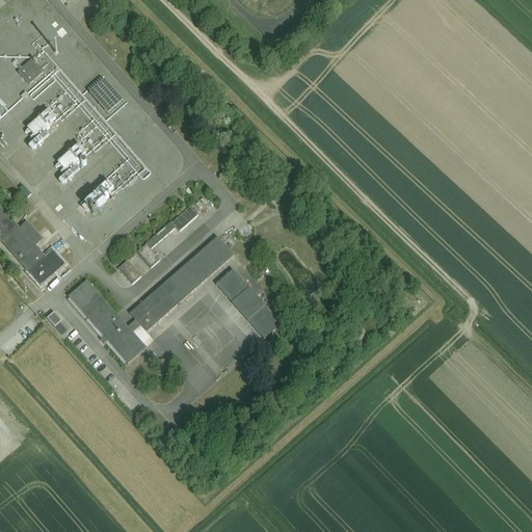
[(32,59),(18,72),(29,85),(44,72),(32,59)]
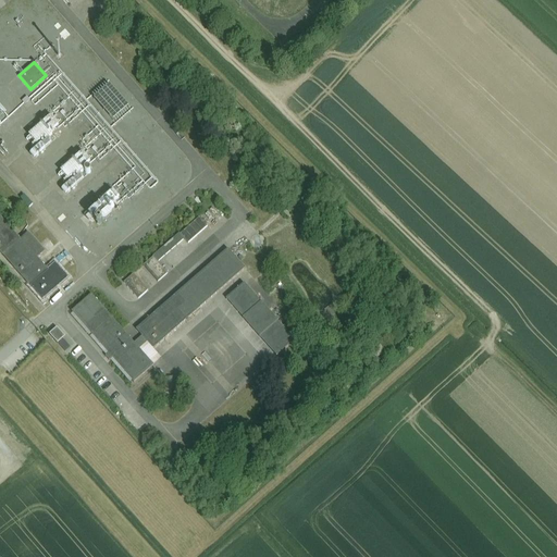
[(48,116),(26,135),(36,146),(28,152),(34,159),(62,134),(48,116)]
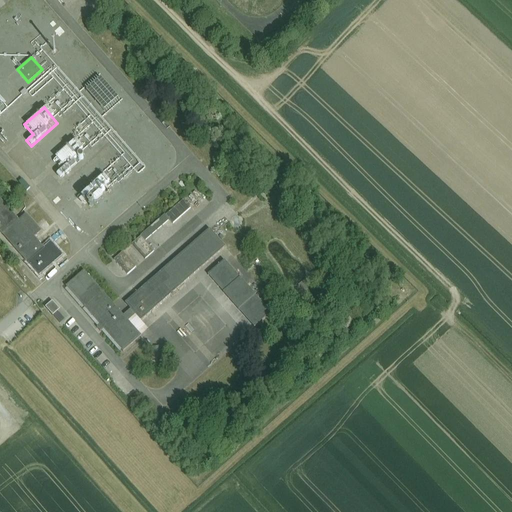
[(73,140),(54,157),(63,167),(56,173),(60,178),(87,155),(73,140)]
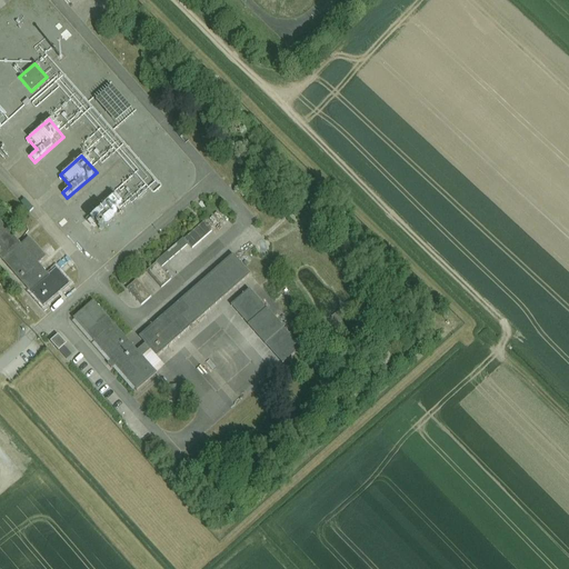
[(0,220),(0,257),(43,308),(70,285),(56,269),(48,276),(38,263),(46,257),(28,237),(20,243),(0,220)]
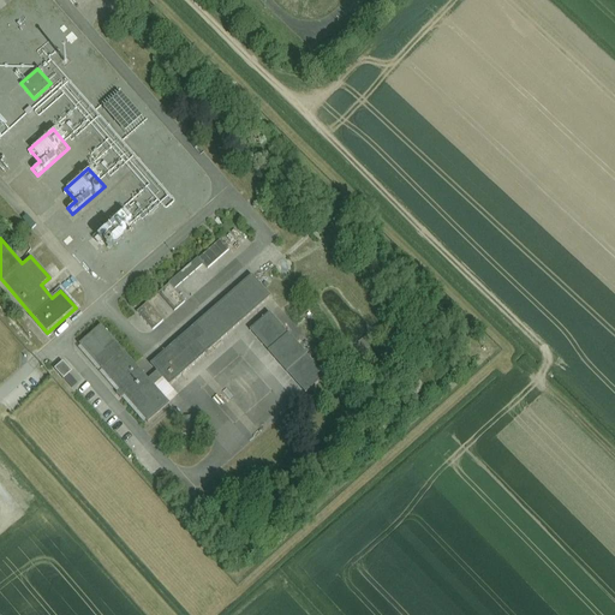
[(220,240),(199,258),(208,268),(230,250),(220,240)]
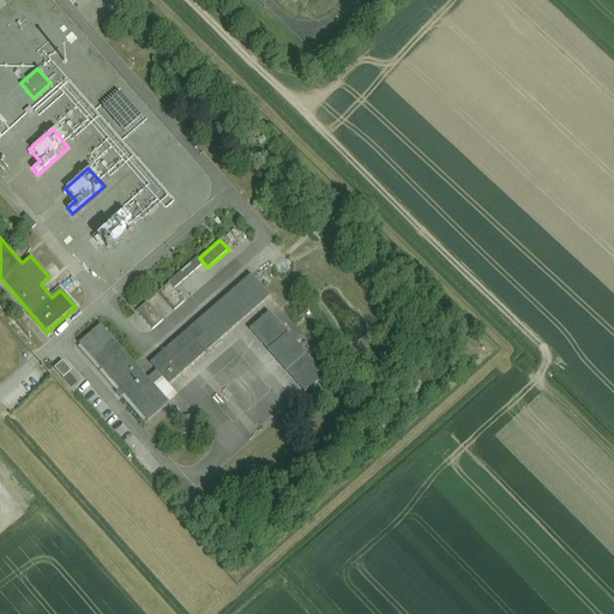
[(101,326),(79,344),(149,422),(169,403),(154,386),(163,378),(169,385),(270,296),(252,275),(150,363),(157,371),(148,379),(101,326)]
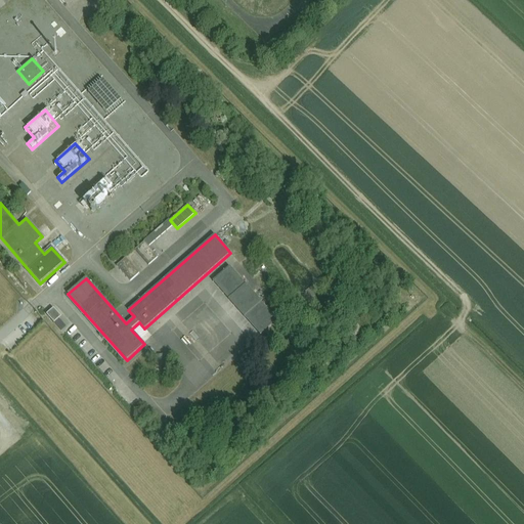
[(144,242),(135,250),(148,265),(158,257),(144,242)]
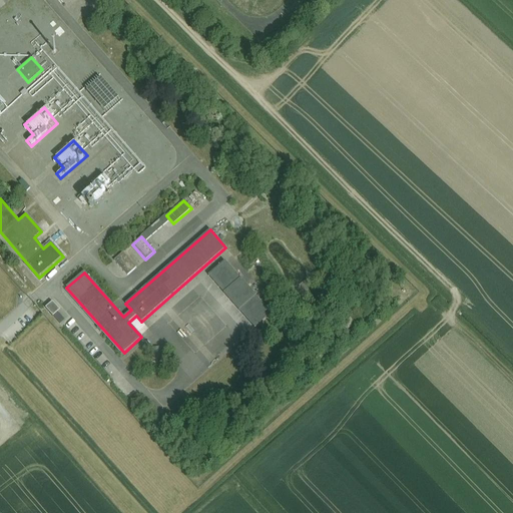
[(123,252),(114,260),(127,275),(136,268),(123,252)]
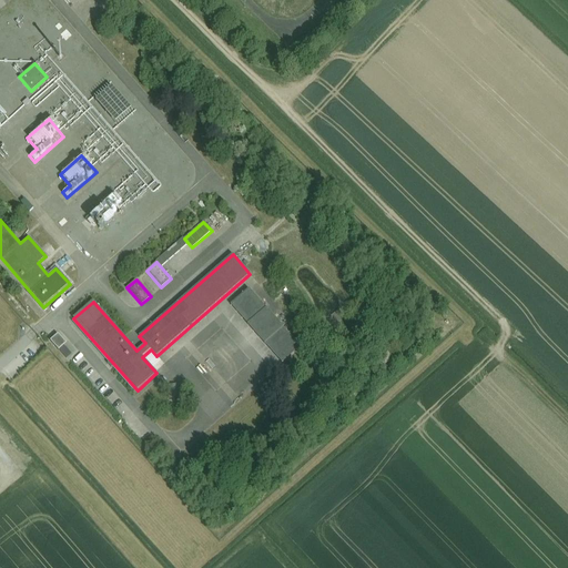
[(249,288),(230,305),(283,364),(301,347),(249,288)]
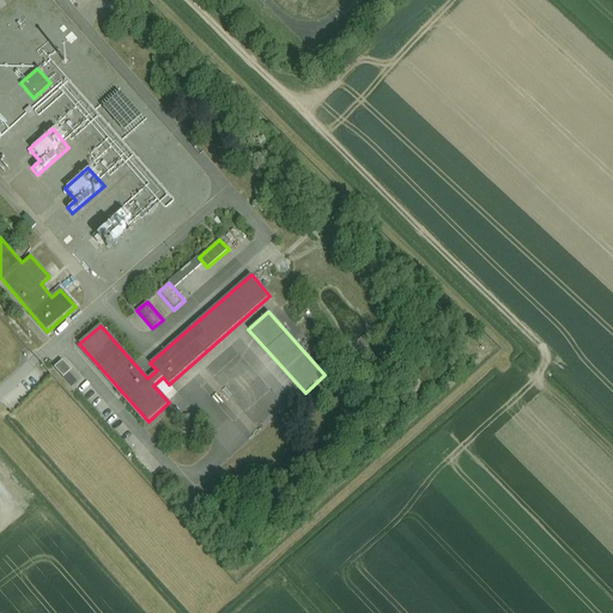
[(62,359),(53,368),(62,378),(71,370),(62,359)]
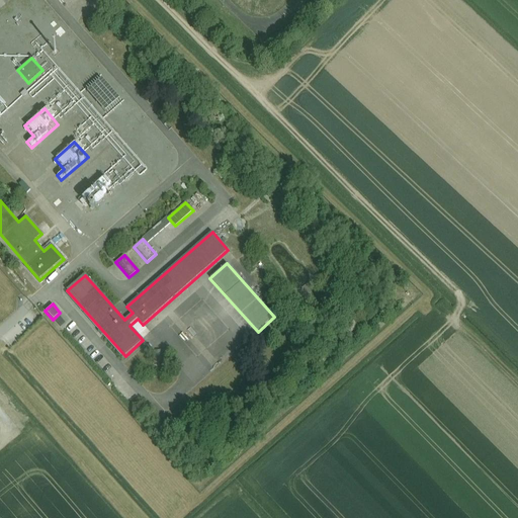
[(202,325),(193,331),(206,347),(230,330),(211,307),(197,318),(202,325)]
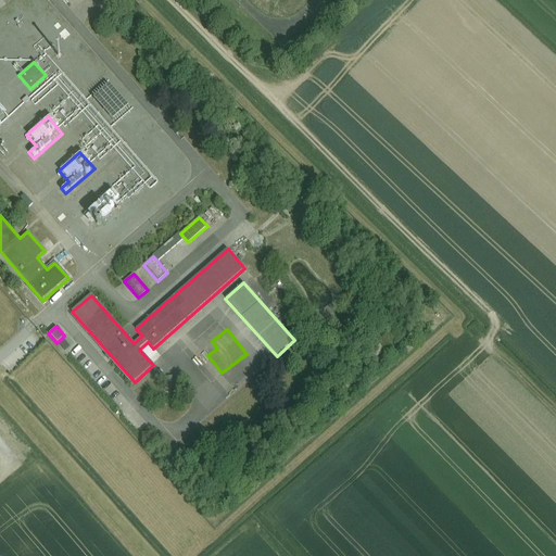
[(164,378),(166,391),(177,390),(175,377),(164,378)]
